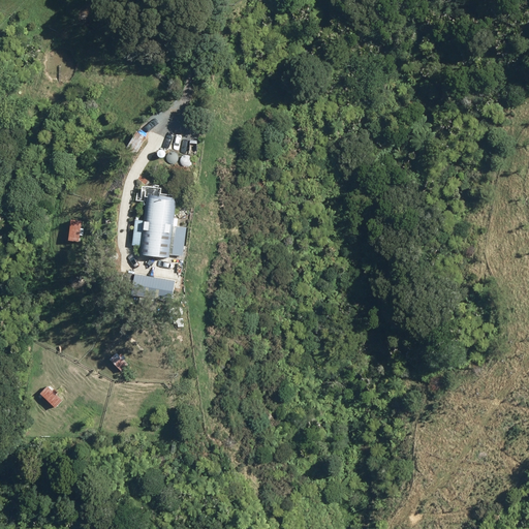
[(193,155),(167,152),(165,163),(191,167),(193,155)]
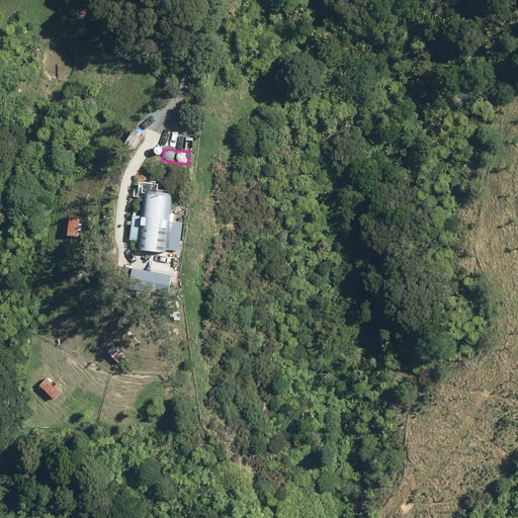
[(158,181),(136,179),(134,197),(143,198),(141,214),(133,213),(130,240),(138,241),(137,249),(166,252),(166,249),(178,250),(181,223),(173,222),(174,214),(170,214),(173,190),(157,188),(158,181)]
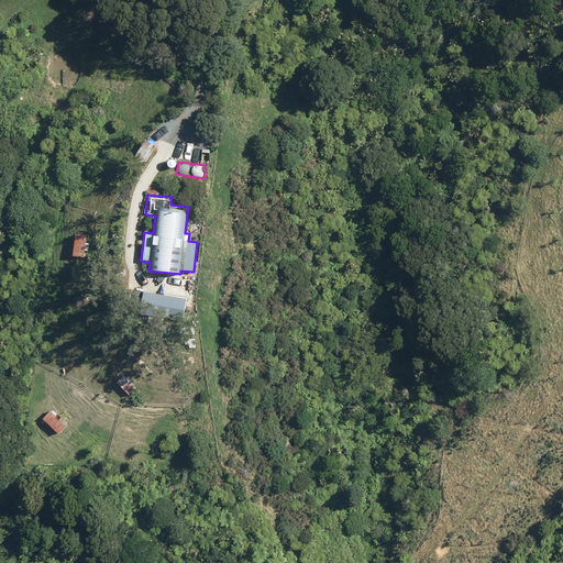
[(87,234),(74,233),(72,255),(86,256),(87,234)]
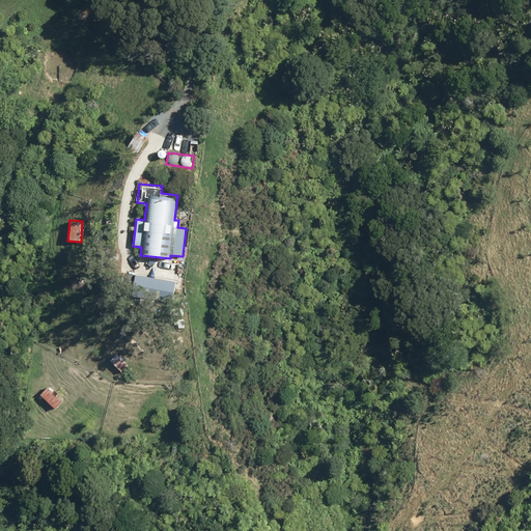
[(174,280),(133,275),(131,296),(172,300),(174,280)]
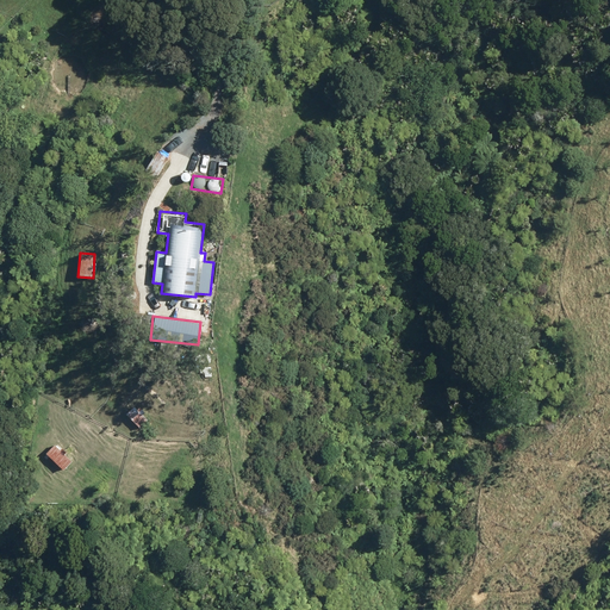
[(205,362),(205,367),(199,367),(199,374),(205,374),(205,377),(210,377),(211,354),(194,354),(194,362),(205,362)]
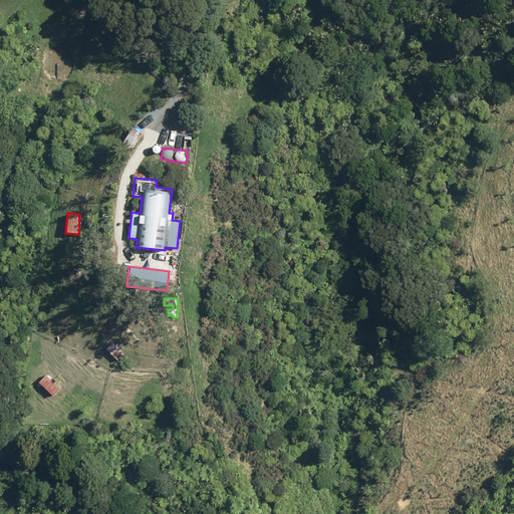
[(113,338),(105,347),(118,360),(126,351),(113,338)]
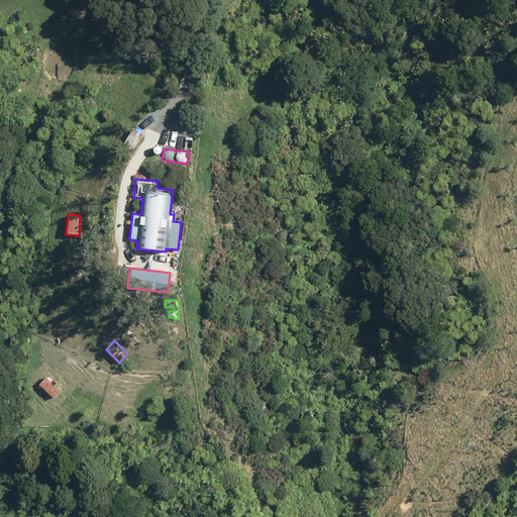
[(47,374),(38,383),(54,398),(62,389),(47,374)]
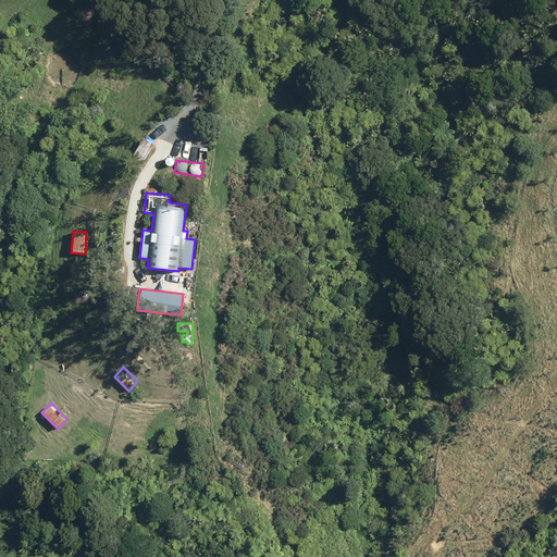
All buildings are outlined.
